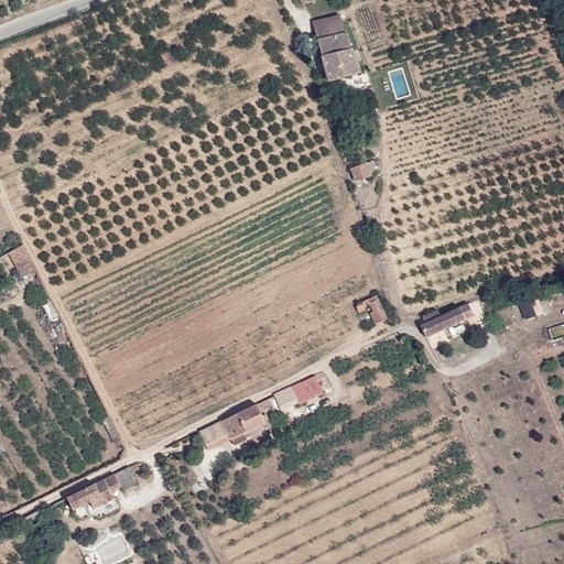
[(329,80),(360,72),(343,20),(314,25),(329,80)]
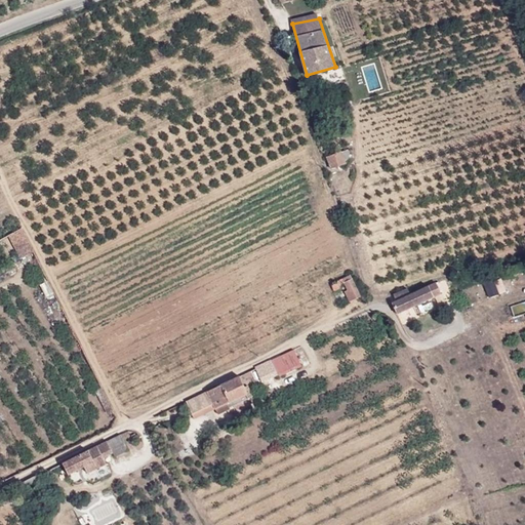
[(330,168),(346,163),(345,160),(351,159),(349,150),(327,158),(330,168)]
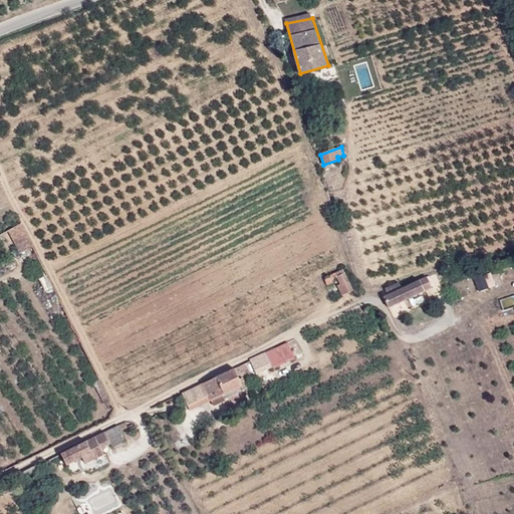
[(21,253),(33,247),(21,223),(9,230),(21,253)]
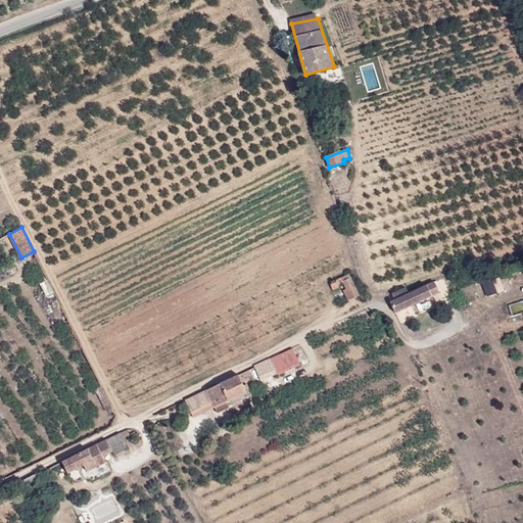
[(348,274),(341,278),(343,282),(346,289),(343,290),(348,300),(360,295),(348,274)]
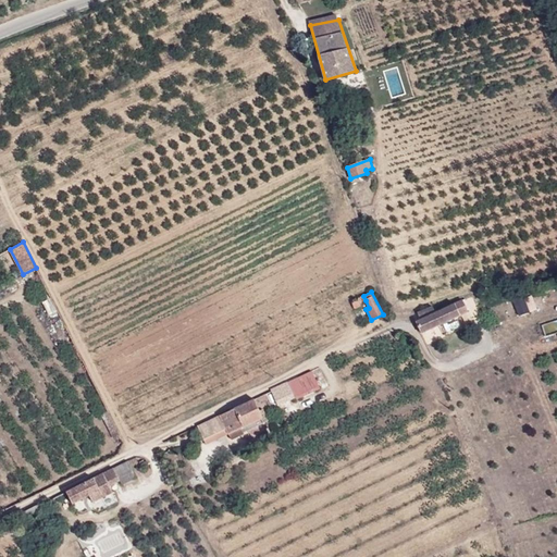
[(435,312),(433,309),(418,312),(420,320),(416,322),(421,332),(449,320),(448,318),(459,313),(455,305),(435,312)]
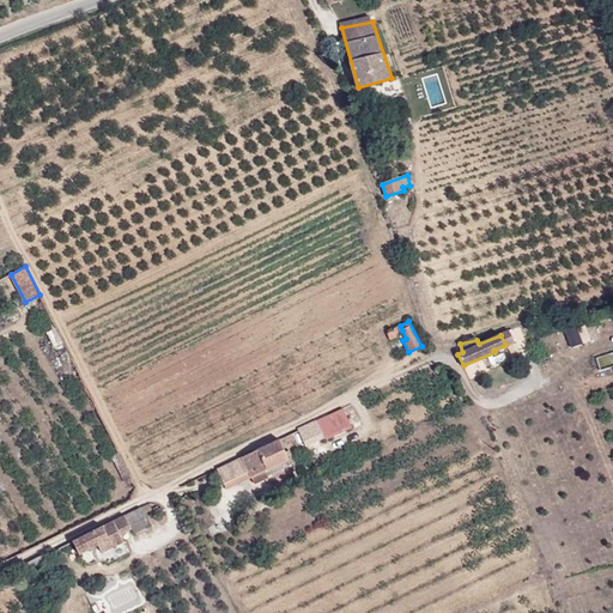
[(298,429),(299,431),(302,435),(307,444),(350,425),(344,408),(298,429)]
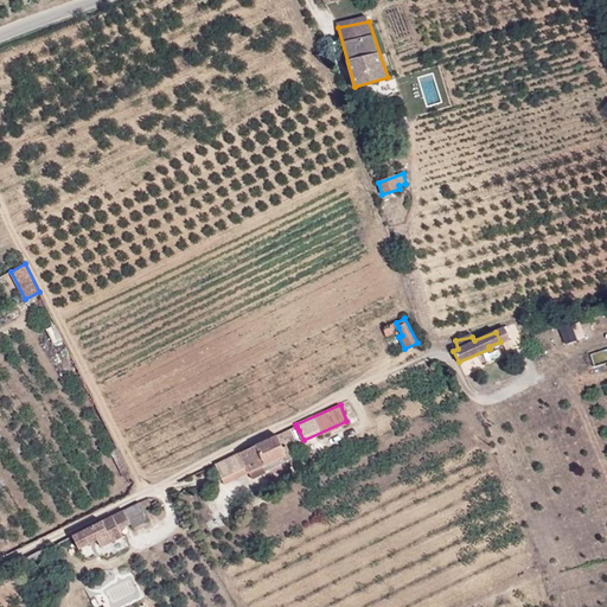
[(216,464),(222,478),(246,467),(248,472),(262,466),(285,455),(286,454),(278,435),(216,464)]
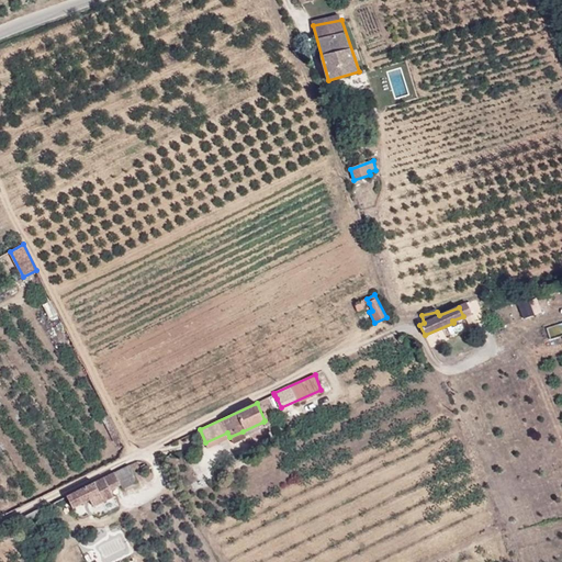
[(266,426),(263,422),(243,431),(244,436),(266,426)]
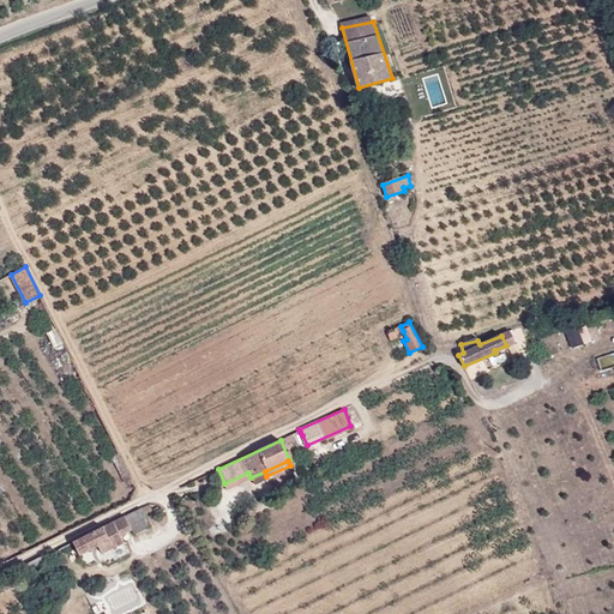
[(248,473),(224,483),(227,489),(251,477),(248,473)]
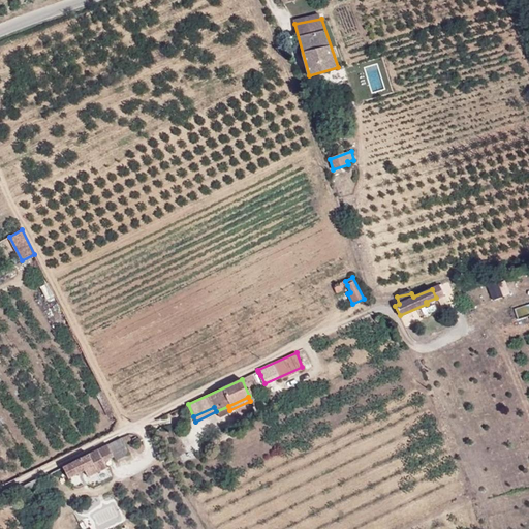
[(121,438),(98,449),(103,461),(107,468),(130,456),(121,438)]
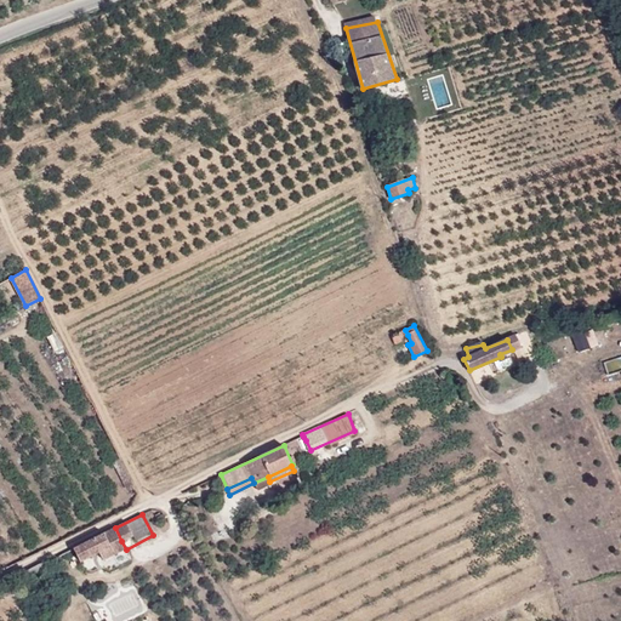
[(121,541),(115,528),(74,548),(81,560),(121,541)]
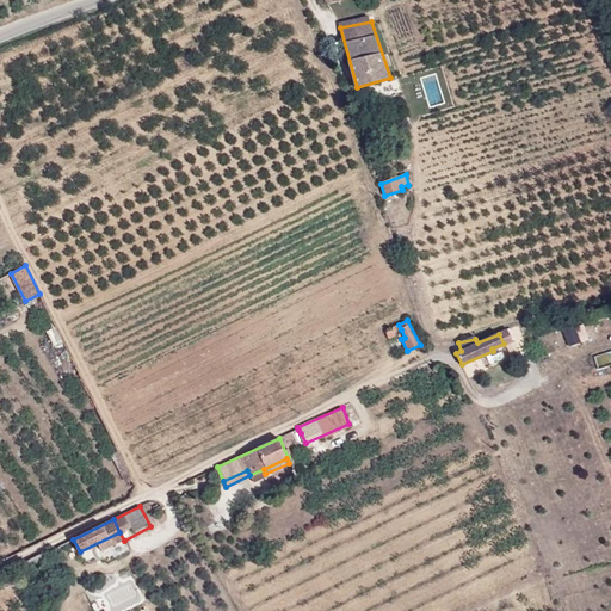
[(91,561),(103,550),(98,544),(86,555),(91,561)]
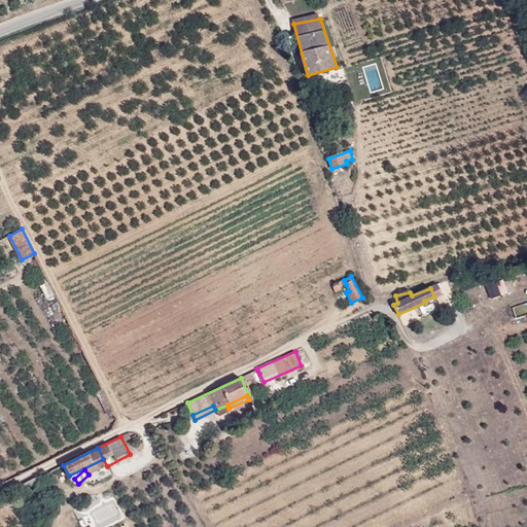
[(22,485),(26,493),(31,491),(43,485),(39,476),(22,485)]
